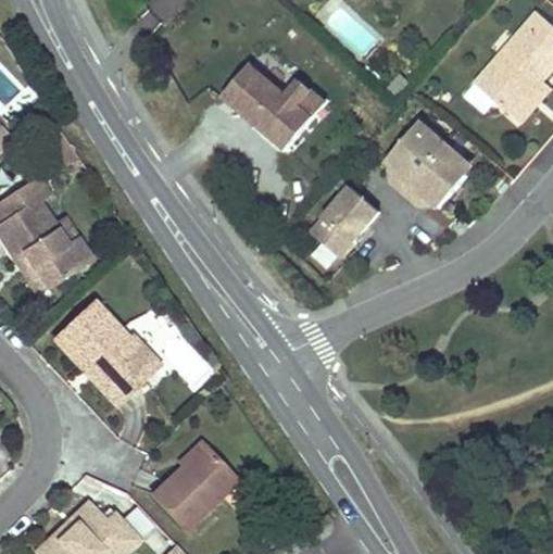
[(528,28),(523,24),(462,93),(482,111),(492,99),(510,113),(540,77),(552,62),(552,24),(541,14),(528,28)]
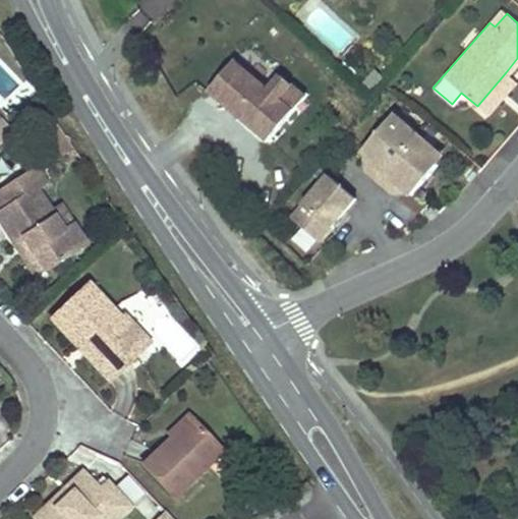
[(233,57),(220,73),(207,89),(268,139),(305,94),(280,72),(269,87),(233,57)]
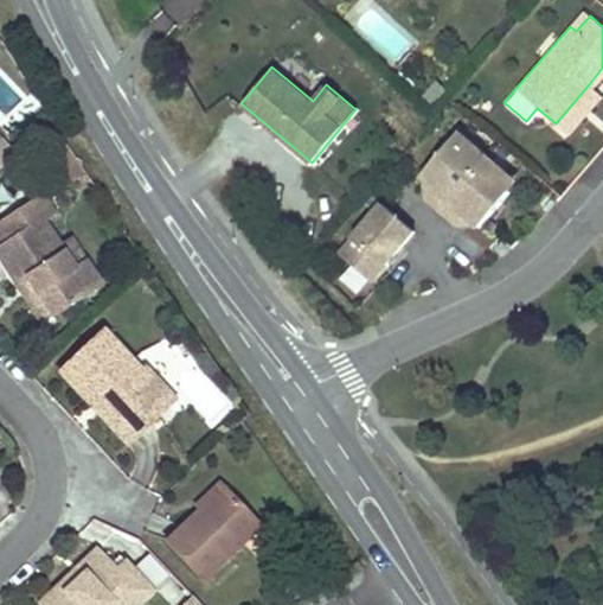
[(444,88),(434,78),(417,96),(429,106),(444,88)]
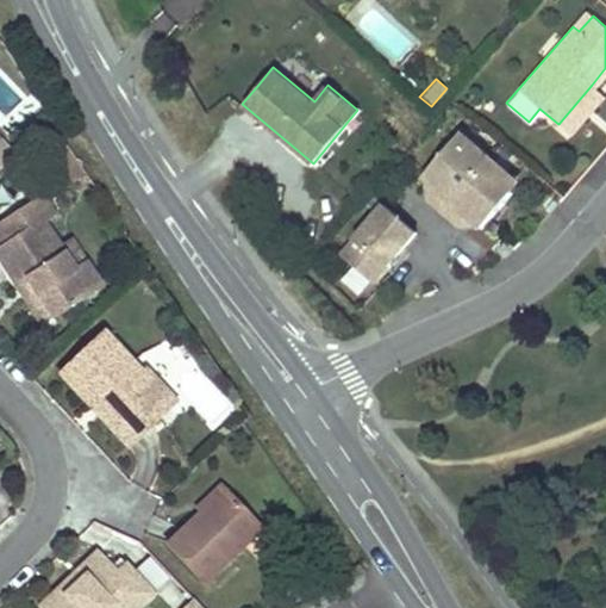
[(592,85),(558,124),(567,132),(601,93),(592,85)]
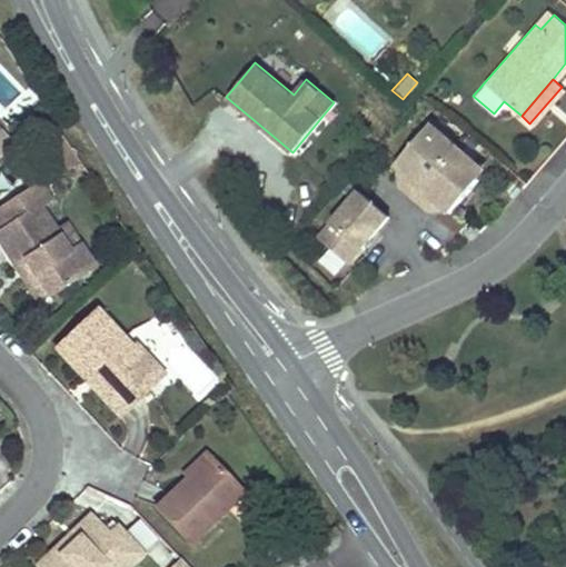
[(0,152),(13,140),(0,126),(0,152)]
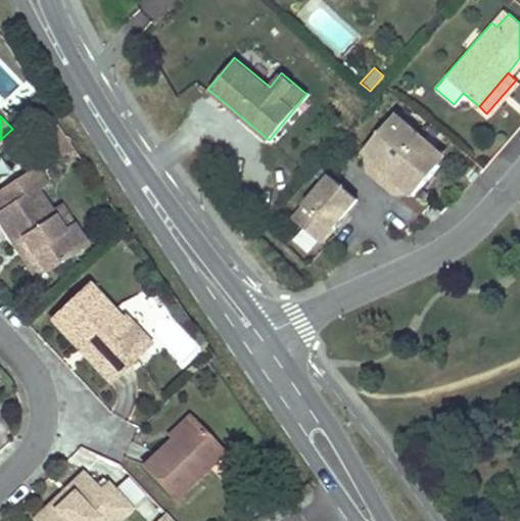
[(381,183),(422,137),(404,122),(389,122),(363,152),(366,155),(375,163),(368,172),(381,183)]
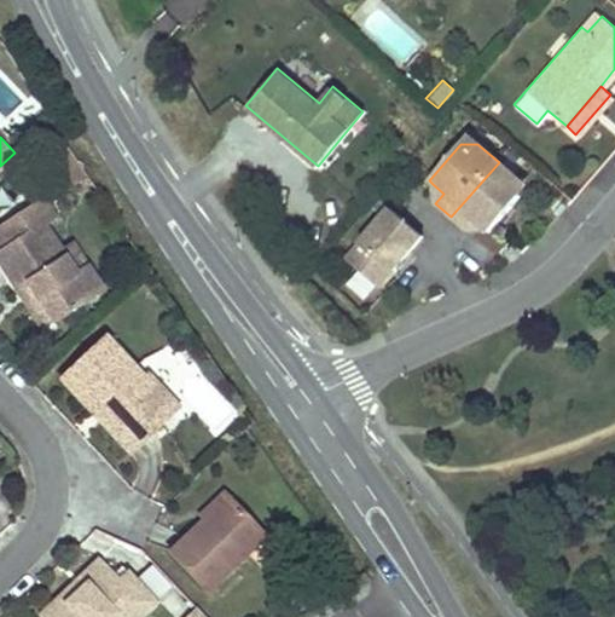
[(491,234),(521,197),(520,180),(499,162),(451,217),(466,231),(476,221),(487,230),(491,234)]
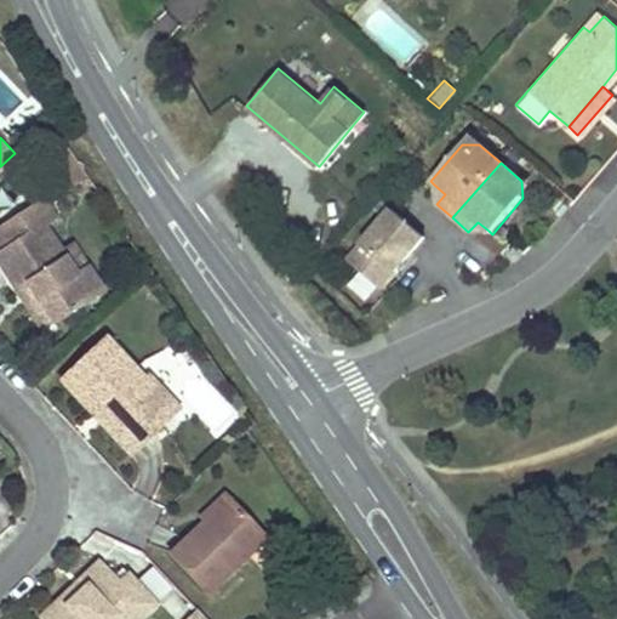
[(436,204),(445,194),(434,185),(436,204)]
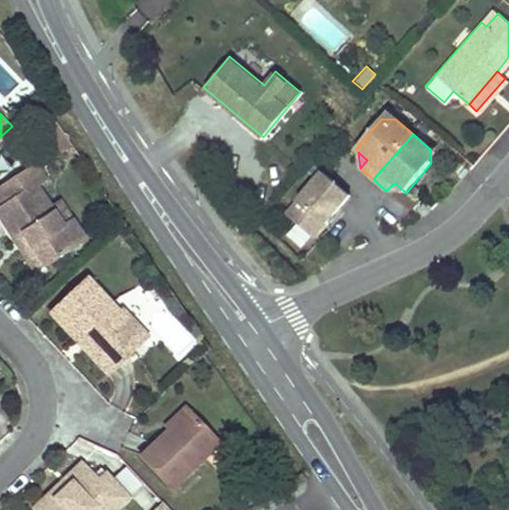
[(30,165),(0,183),(0,204),(0,224),(9,239),(18,232),(38,265),(78,240),(65,220),(55,226),(43,206),(29,184),(39,178),(30,165)]
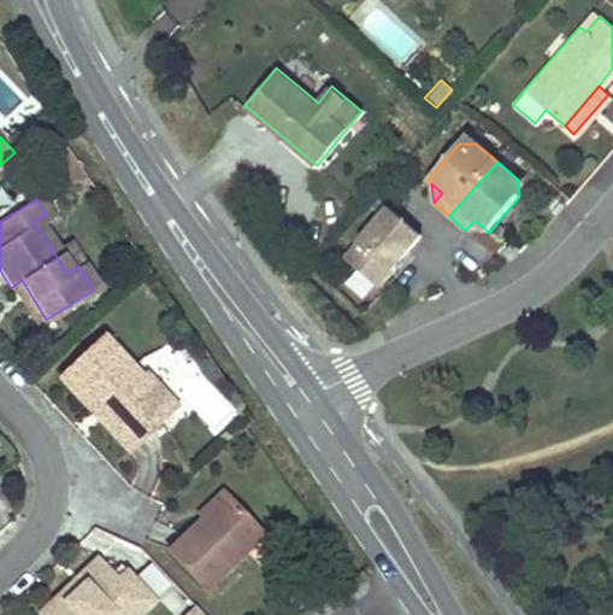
[(377,287),(422,236),(389,208),(346,259),(377,287)]
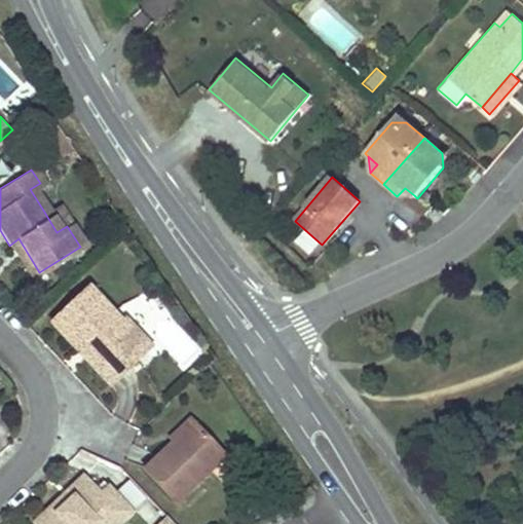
[(414,195),(405,188),(397,196),(414,195)]
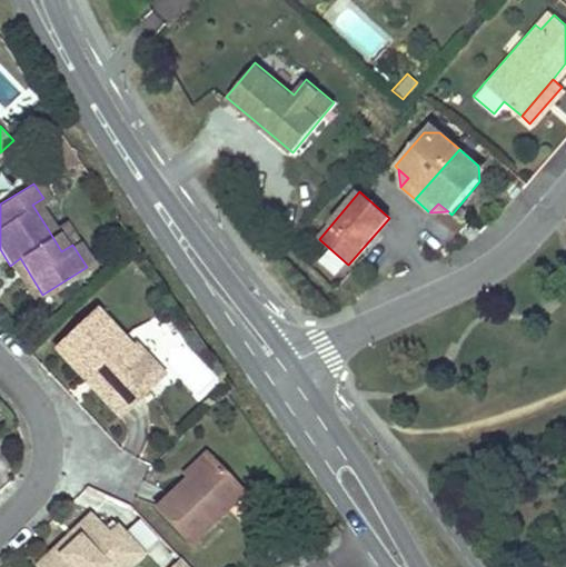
[(61,251),(72,245),(58,222),(48,229),(61,251)]
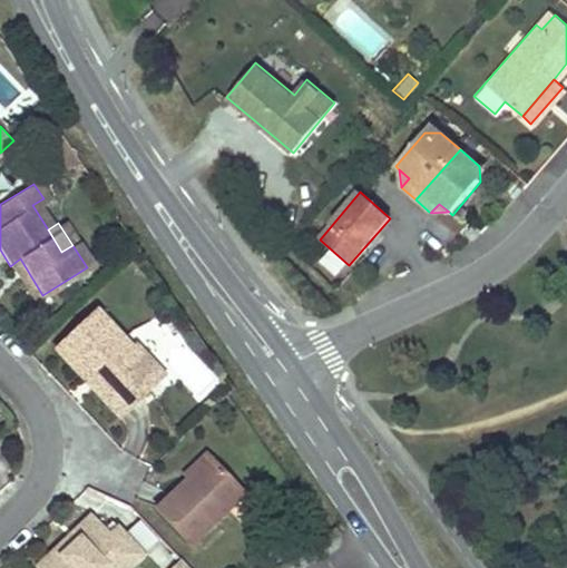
[(20,258),(10,266),(32,301),(42,295),(20,258)]
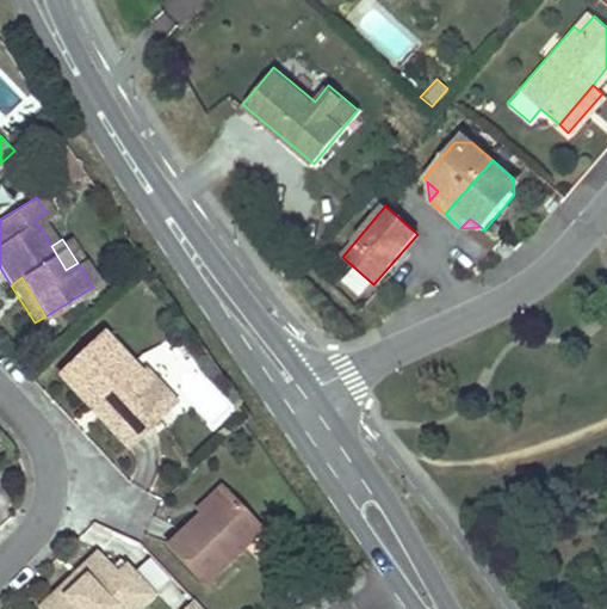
[(101,327),(54,373),(90,410),(94,405),(129,442),(165,408),(135,376),(141,370),(101,327)]
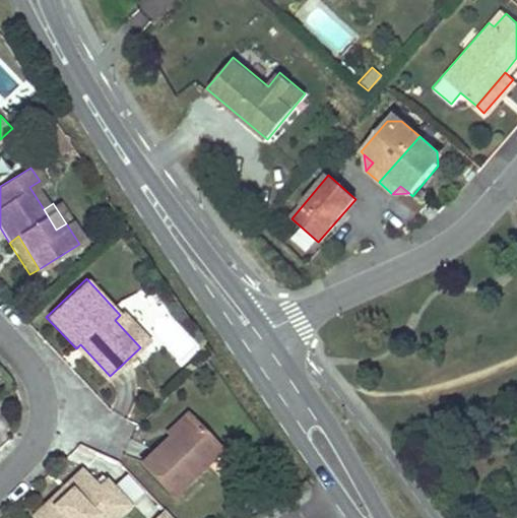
[(148,340),(123,313),(120,315),(115,320),(140,347),(148,340)]
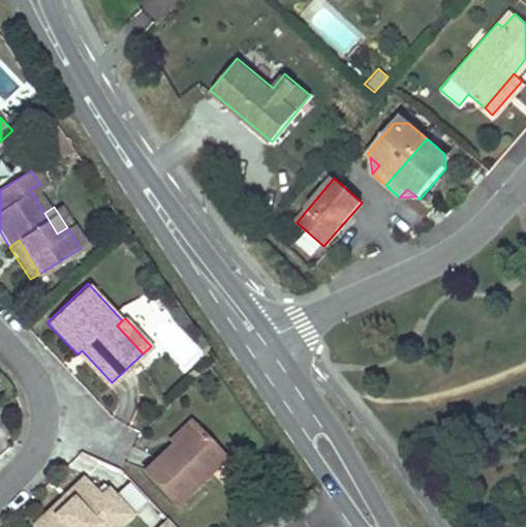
[(82,350),(78,354),(107,386),(112,382),(82,350)]
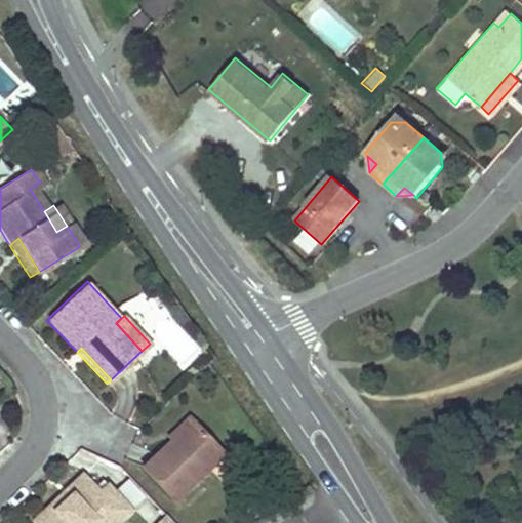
[(166,442),(189,421),(182,414),(160,436),(166,442)]
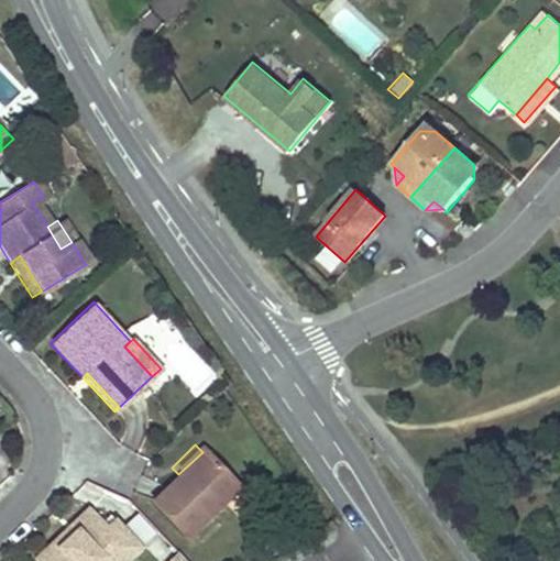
[(178,474),(164,487),(150,502),(184,536),(237,486),(202,452),(178,474)]
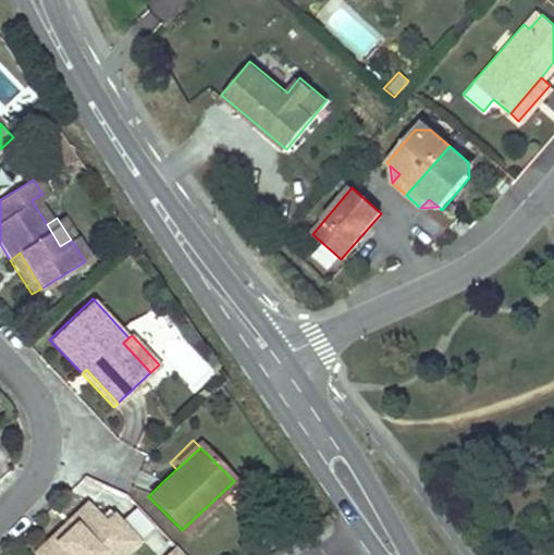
[(105,520),(87,503),(69,519),(75,527),(69,533),(62,526),(33,554),(34,554),(94,554),(99,550),(103,554),(122,554),(137,541),(112,514),(105,520)]
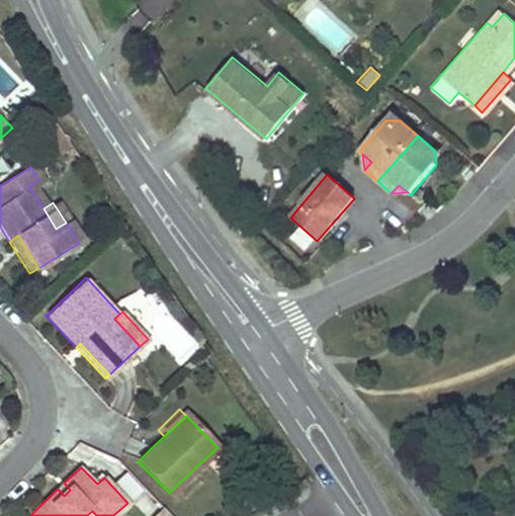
[(70,490),(64,483),(58,489),(64,496),(70,490)]
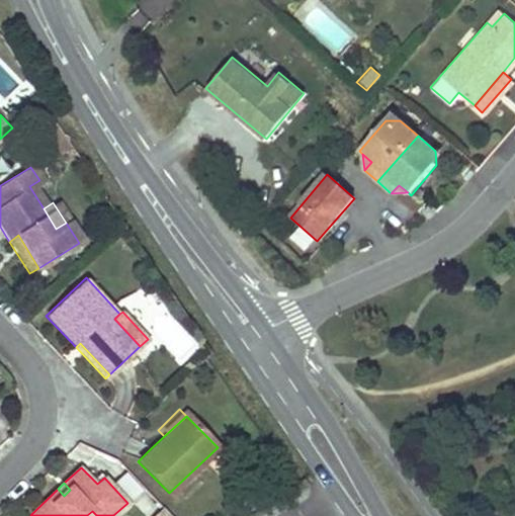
[(172,515),(149,494),(136,507),(145,515),(172,515)]
